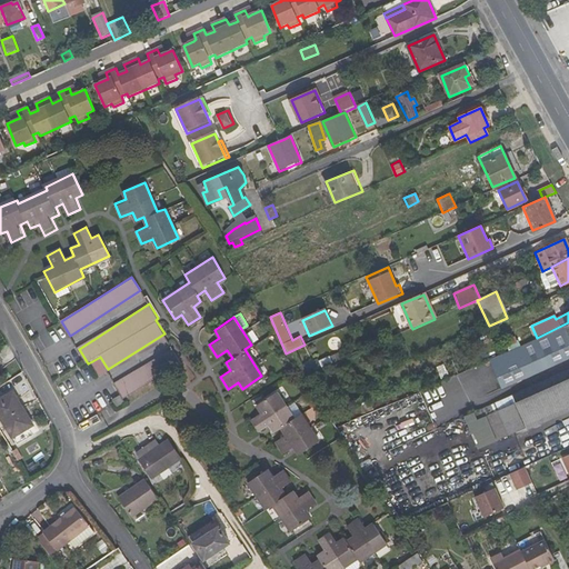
[(568,322),(537,338),(490,359),(503,387),(525,377),(525,375),(549,363),(550,367),(568,357),(568,322)]
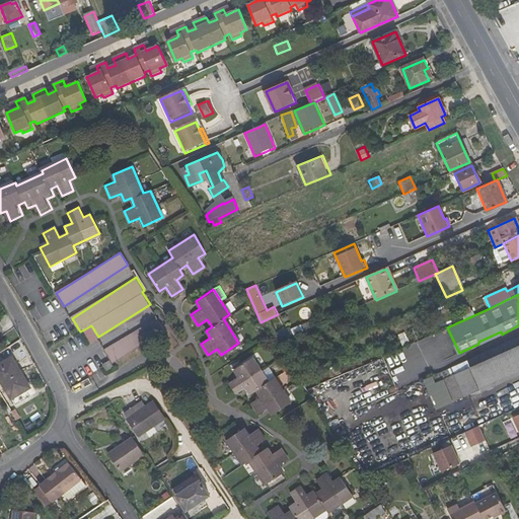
[(106,350),(114,362),(166,329),(157,316),(106,350)]
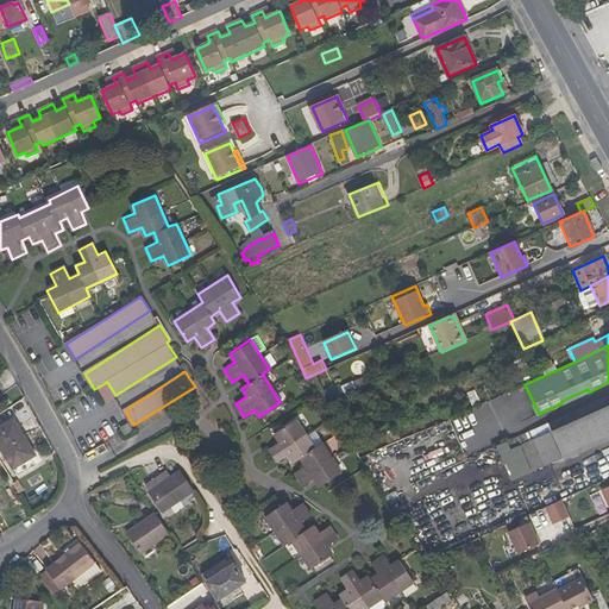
[(113,391),(107,382),(99,387),(105,396),(113,391)]
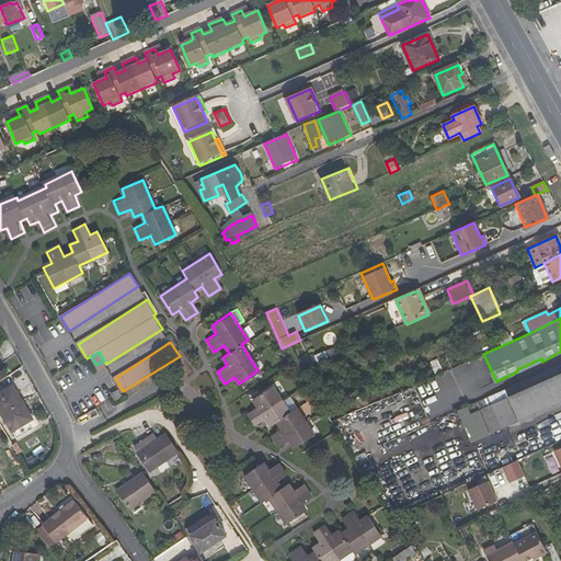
[(458,366),(462,379),(472,376),(468,363),(458,366)]
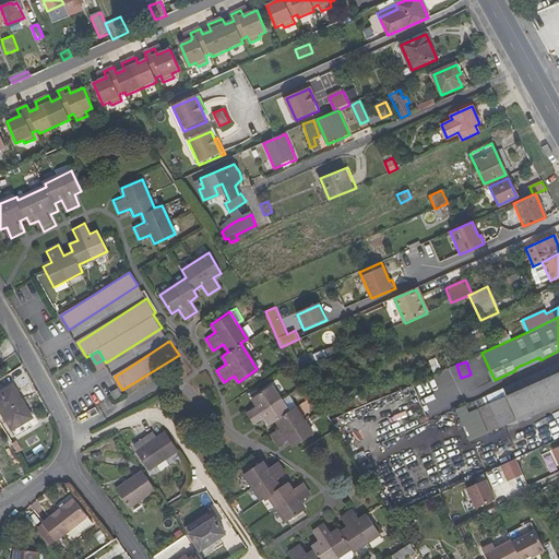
[(558,400),(558,363),(501,389),(515,419),(558,400)]
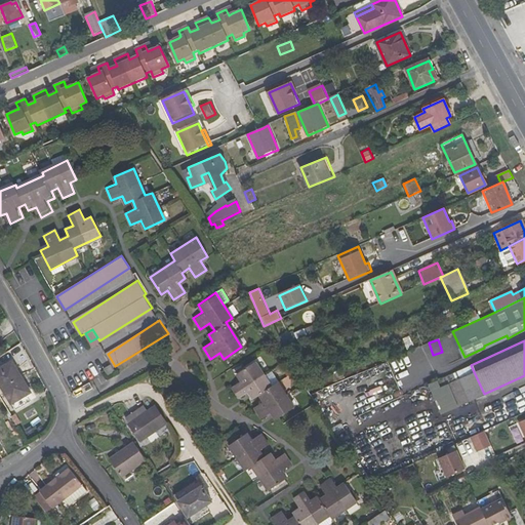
[(422,359),(399,369),(410,393),(427,386),(434,382),(422,359)]
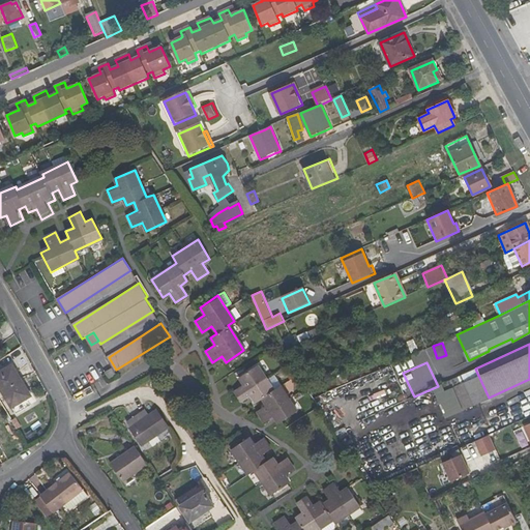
[(255,365),(237,377),(241,383),(232,389),(239,400),(248,393),(253,401),(260,398),(264,405),(255,411),(262,422),(271,416),(276,422),(295,411),(278,386),(271,390),(255,365)]
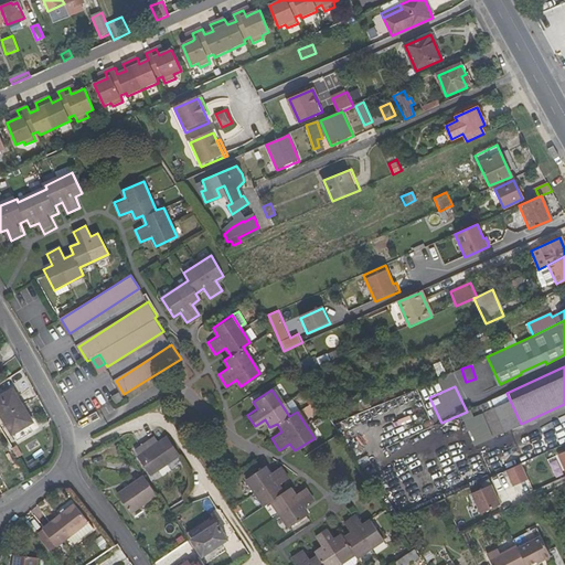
[(12,391),(0,397),(0,416),(11,436),(29,426),(22,415),(25,413),(12,391)]
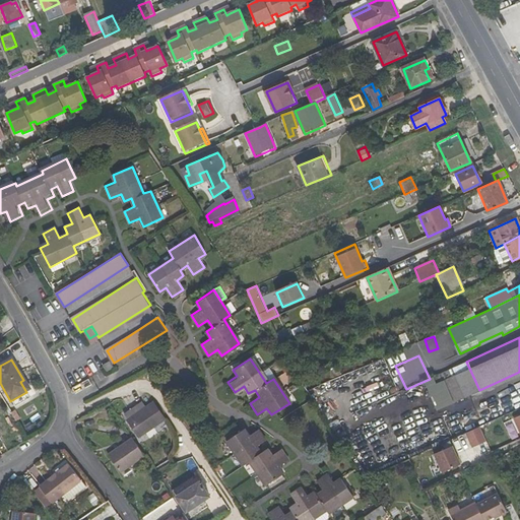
[(111,360),(105,365),(105,366),(109,371),(115,367),(111,360)]
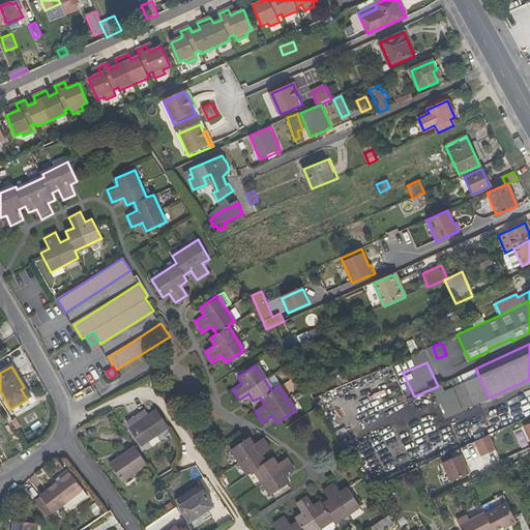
[(125,423),(129,430),(148,417),(144,411),(125,423)]
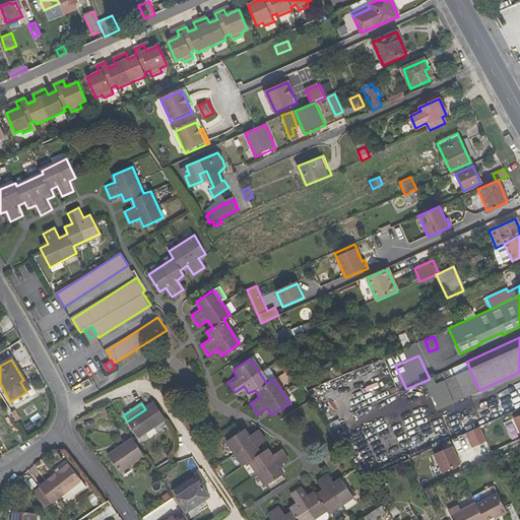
[(127,421),(138,438),(164,420),(152,405),(145,409),(127,421)]
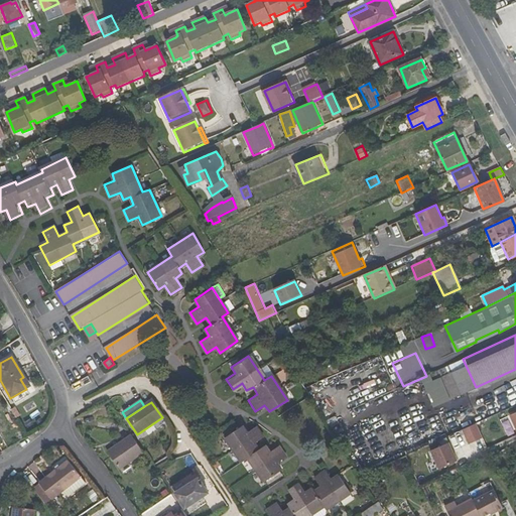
[(19,416),(14,408),(10,410),(15,418),(19,416)]
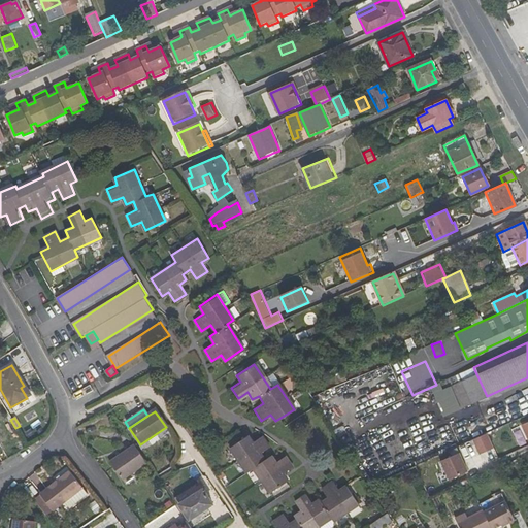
[(488,432),(472,439),(480,455),(495,448),(488,432)]
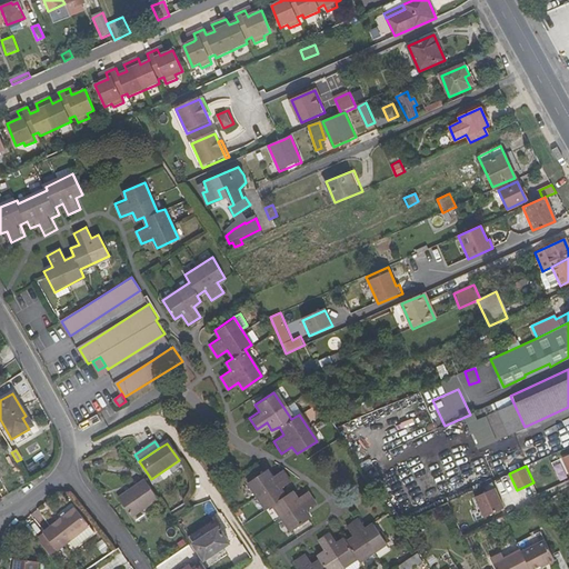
[(290,483),(282,472),(271,479),(267,471),(247,485),(266,511),(273,507),(291,533),(310,520),(306,513),(316,507),(308,495),(298,501),(292,493),(286,499),(280,490),(290,483)]
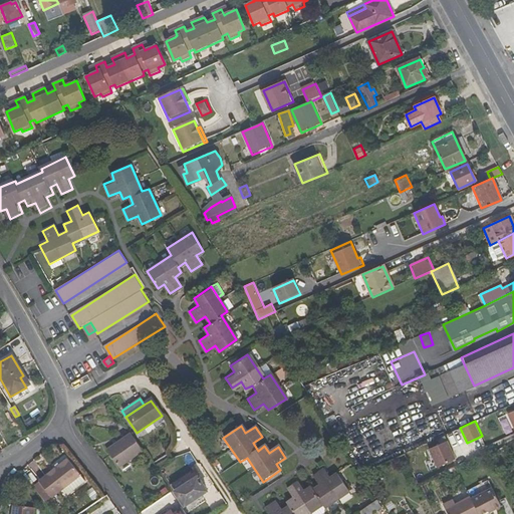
[(144,453),(131,435),(106,452),(119,470),(144,453)]
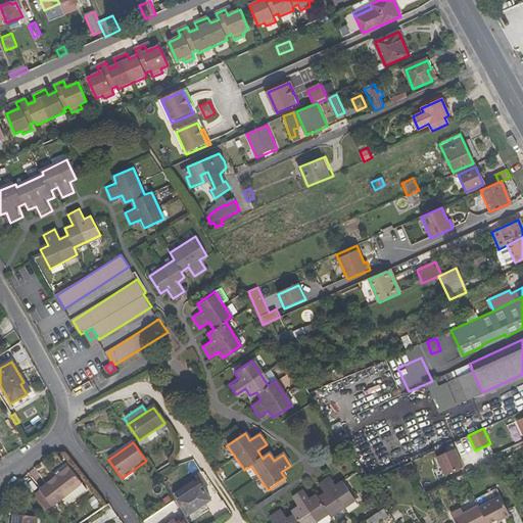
[(453,450),(434,459),(443,477),(461,469),(453,450)]
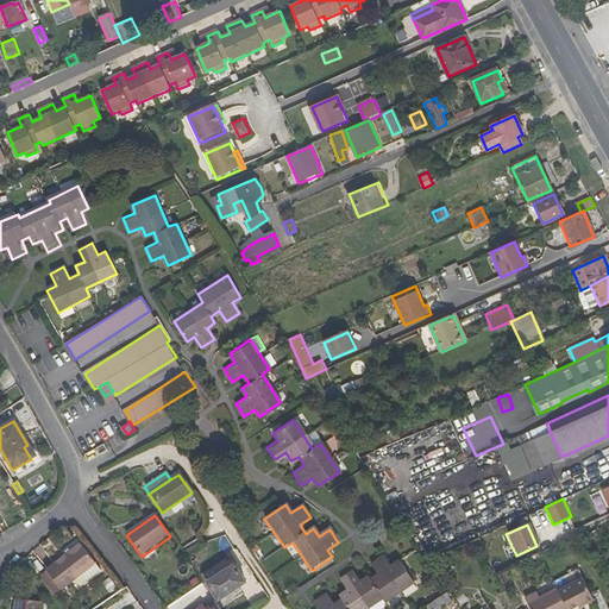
[(94,550),(85,539),(52,565),(67,584),(76,576),(86,569),(100,558),(94,550)]
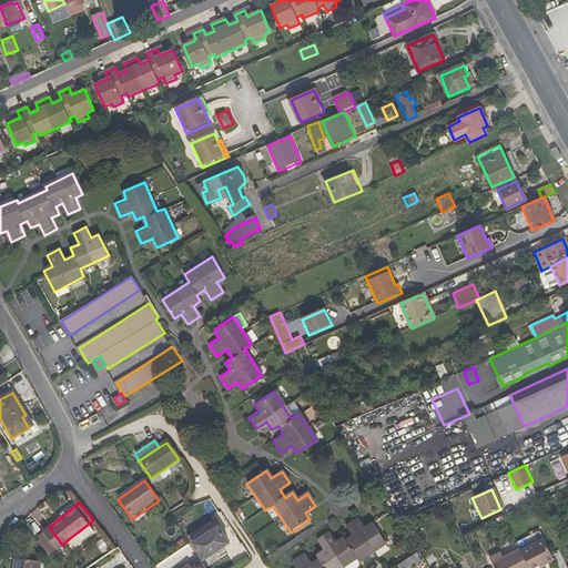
[(340,567),(343,566),(355,558),(357,560),(383,543),(369,524),(363,528),(356,519),(345,527),(352,537),(345,543),(340,536),(333,540),(325,530),(314,538),(322,548),(313,554),(318,560),(311,566),(303,556),(292,564),(295,567),(340,567)]
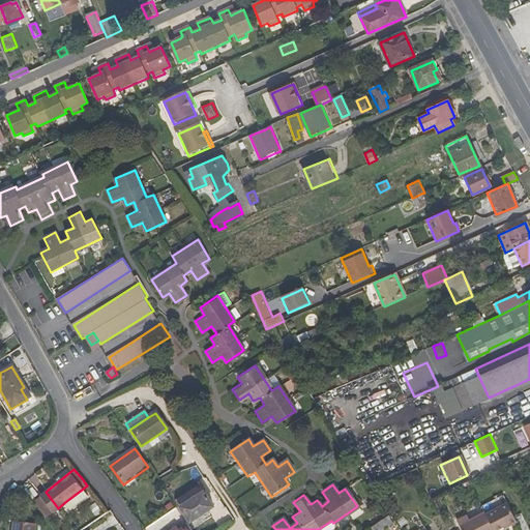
[(87,486),(75,495),(80,501),(92,492),(87,486)]
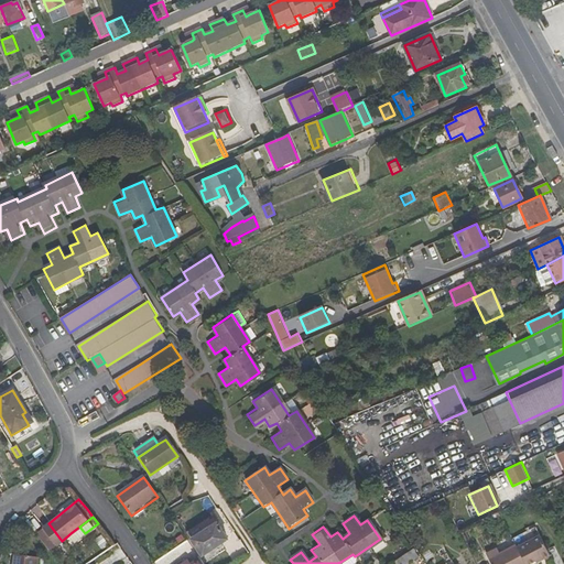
[(41,530),(53,548),(62,541),(49,523),(41,530)]
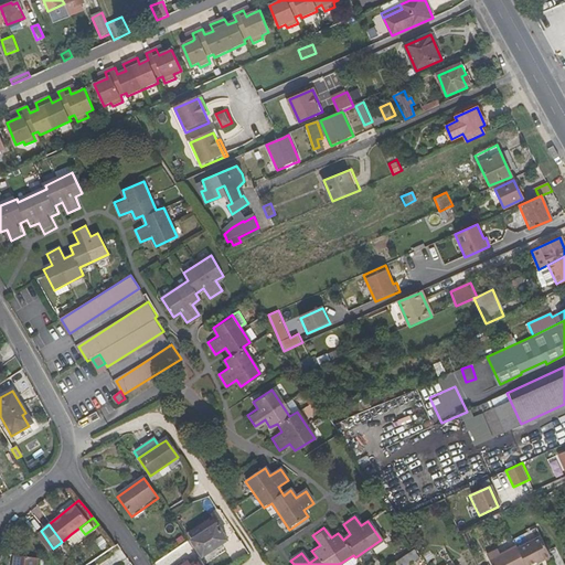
[(227,540),(216,524),(192,541),(203,556),(211,551),(214,555),(224,548),(222,544),(227,540)]
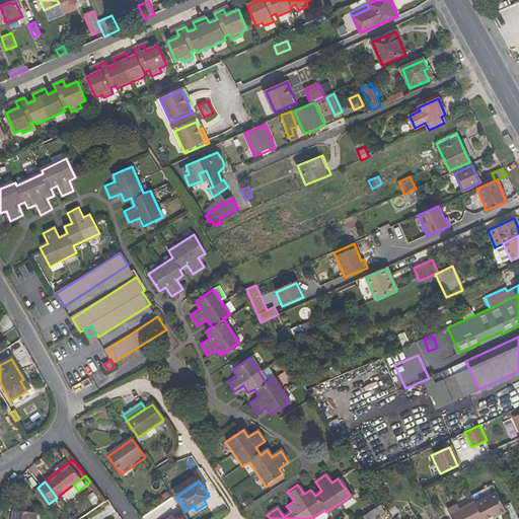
[(472,504),(479,518),(487,518),(495,516),(496,517),(503,514),(495,495),(472,504)]
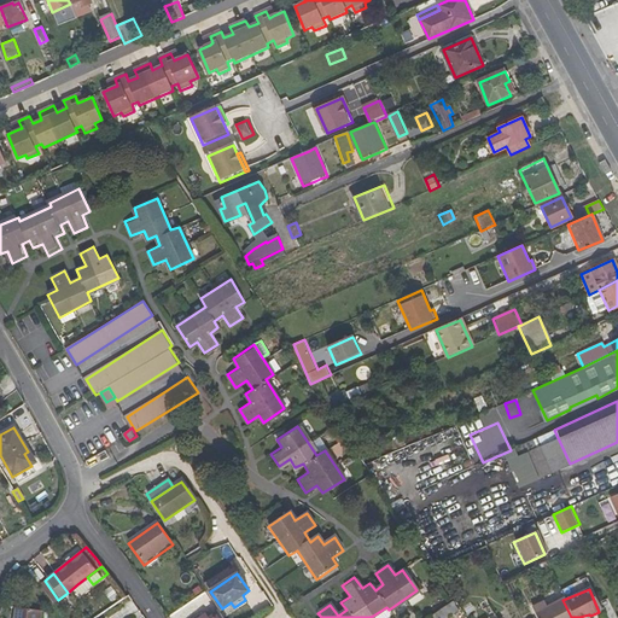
[(561,599),(531,612),(534,617),(571,617),(563,600),(561,599)]
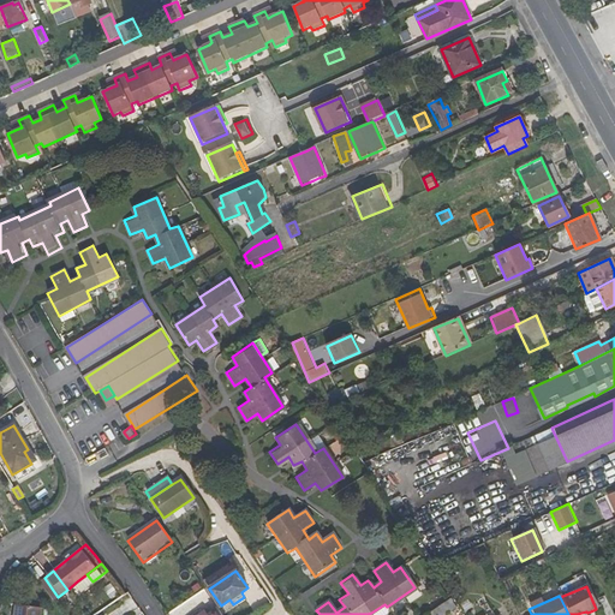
[(436,607),(440,614),(454,605),(452,602),(449,598),(436,607)]
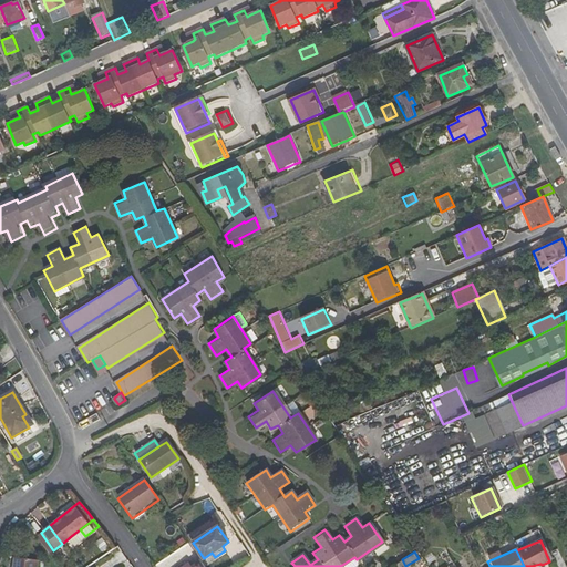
[(39,566),(41,559),(18,555),(16,566),(39,566)]
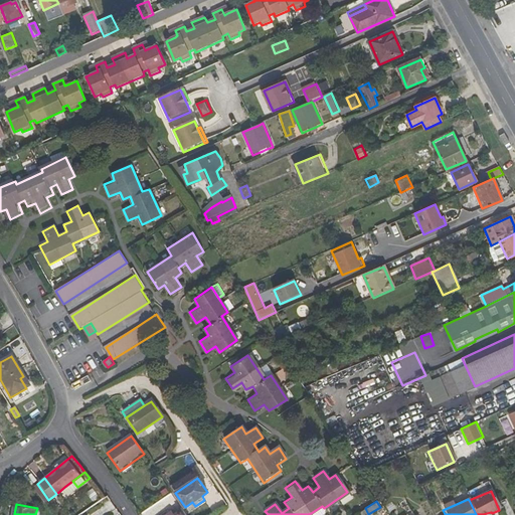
[(322,506),(311,513),(312,514),(321,514),(323,514),(324,508),(322,506)]
